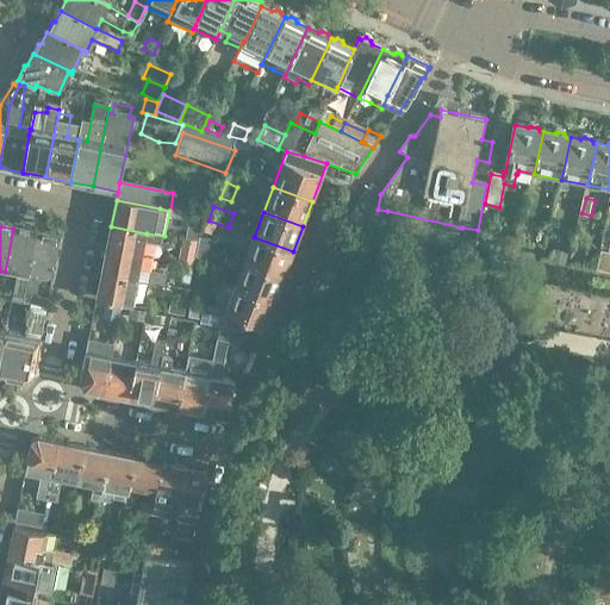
[(111,226),(106,251),(142,259),(144,244),(161,248),(163,236),(147,234),(111,226)]
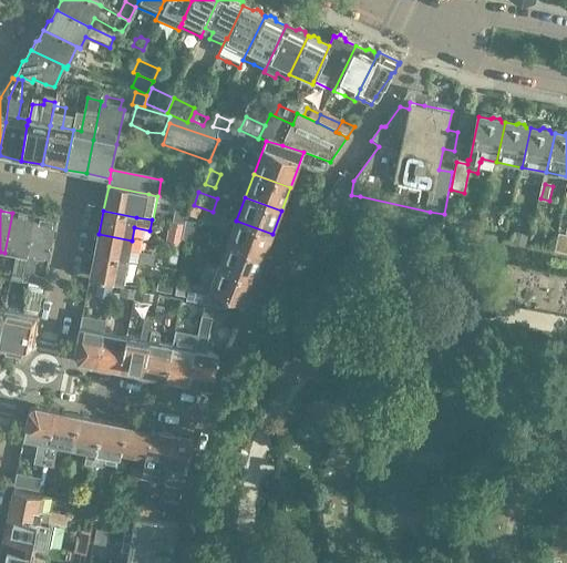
[(12,213),(4,253),(17,255),(11,279),(21,282),(21,279),(26,257),(33,217),(12,213)]
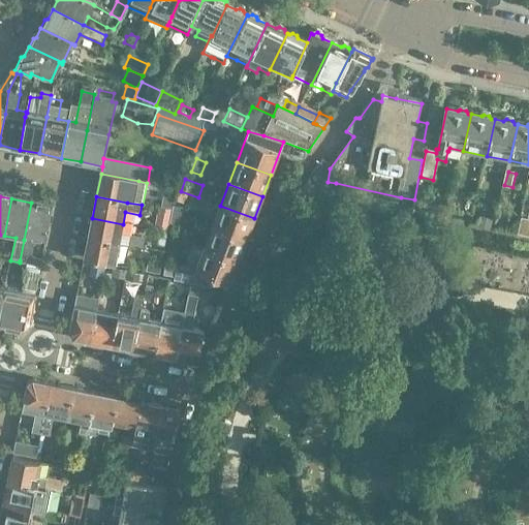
[(164,198),(162,209),(170,210),(173,201),(164,198)]
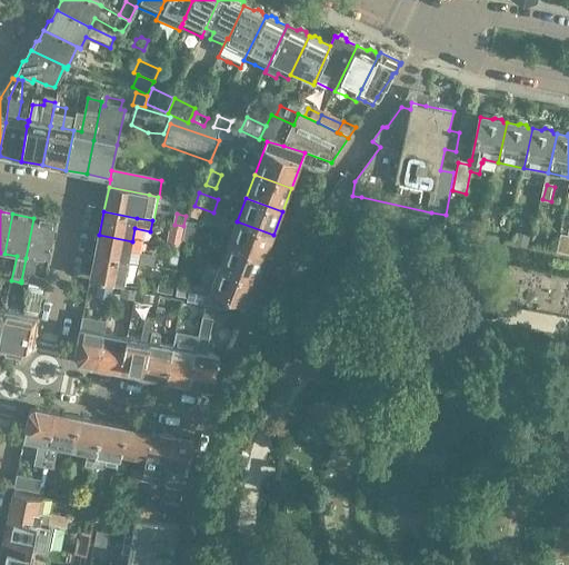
[(33,218),(26,258),(21,280),(33,281),(37,260),(48,263),(56,222),(33,218)]
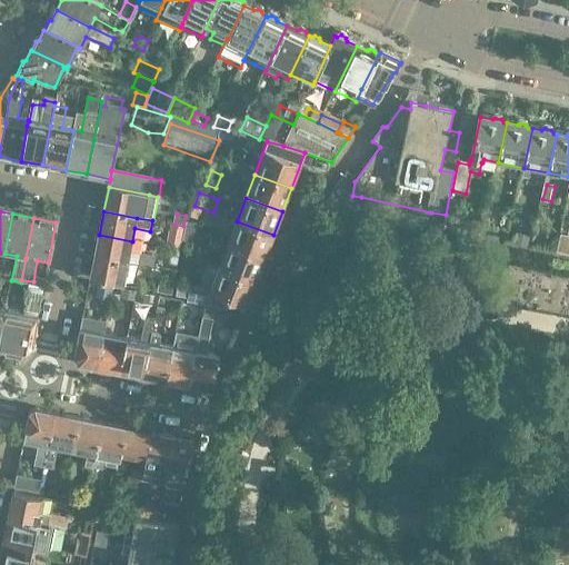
[(431,218),(427,235),(442,239),(447,221),(431,218)]
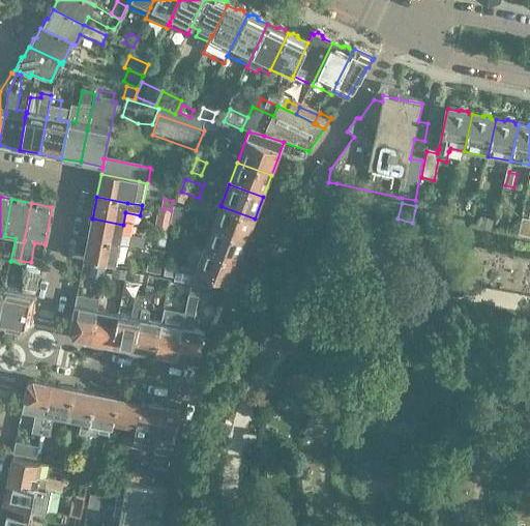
[(173,204),(171,212),(184,217),(187,209),(173,204)]
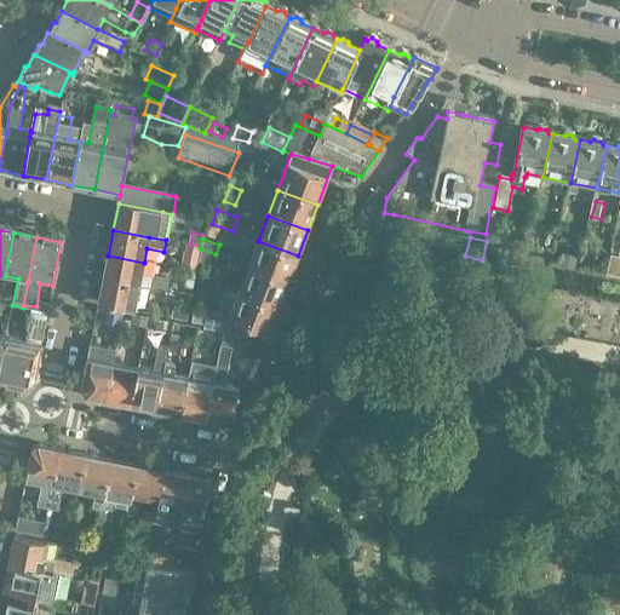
[(258,241),(248,266),(288,281),(298,256),(258,241)]
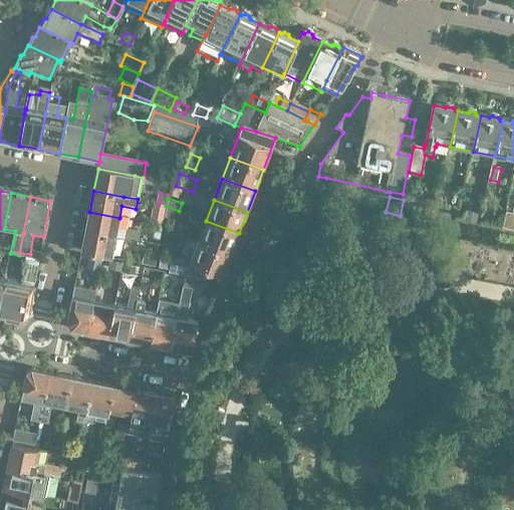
[(166,206),(159,205),(156,219),(163,220),(166,206)]
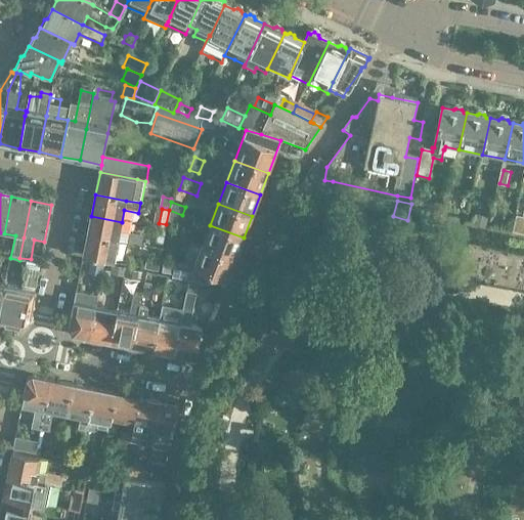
[(167,225),(170,226),(178,229),(182,215),(169,211),(167,225)]
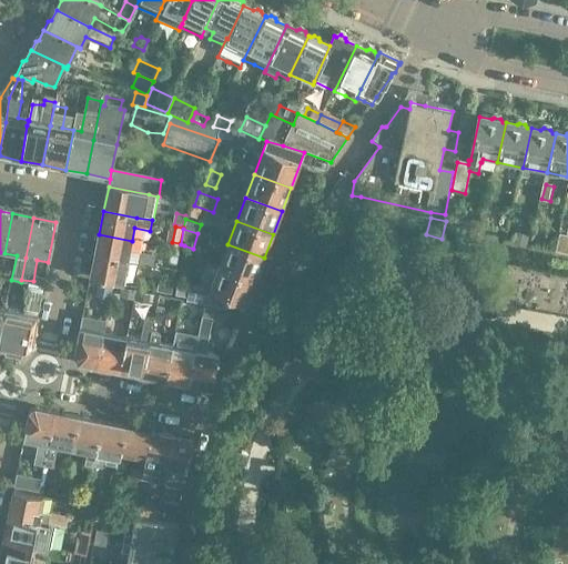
[(99,234),(94,258),(128,264),(138,265),(153,269),(155,259),(130,253),(132,241),(99,234)]
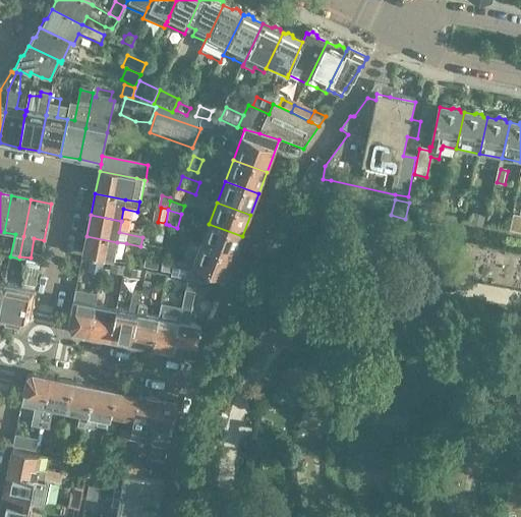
[(441,216),(438,227),(455,231),(457,220),(441,216)]
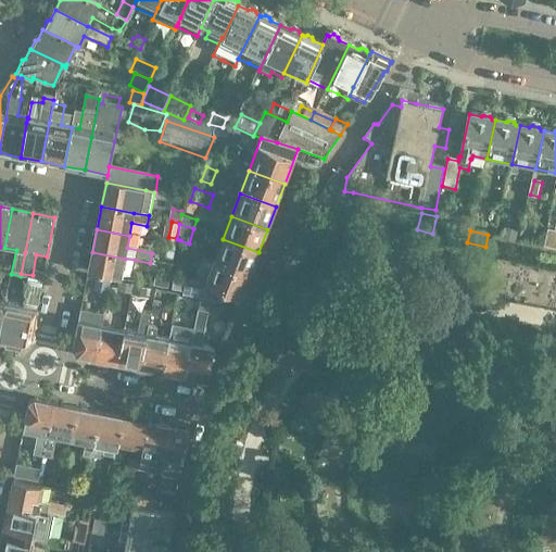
[(504,243),(515,246),(517,233),(506,230),(504,243)]
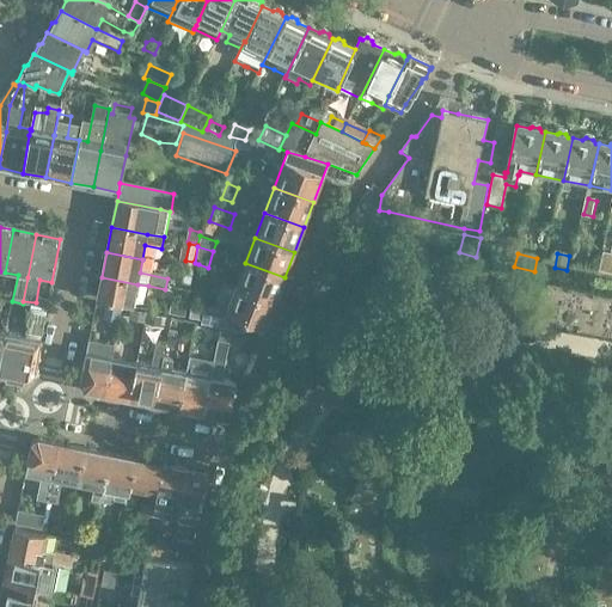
[(611,257),(604,256),(599,275),(611,277),(611,257)]
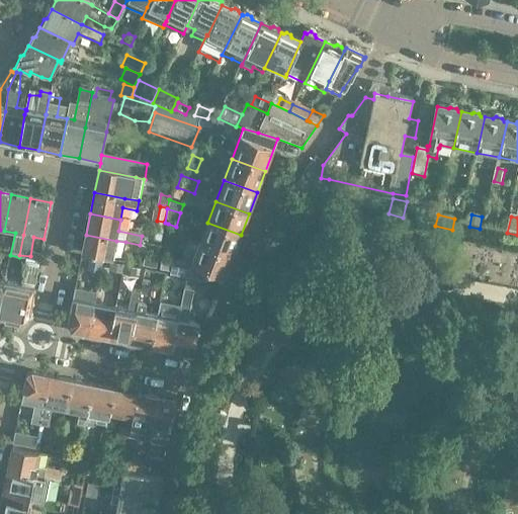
[(207,223),(199,245),(233,257),(241,235),(207,223)]
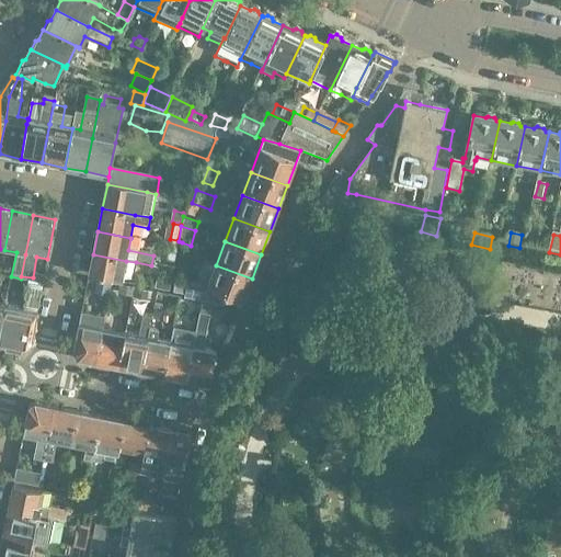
[(178,249),(170,247),(167,266),(174,268),(178,249)]
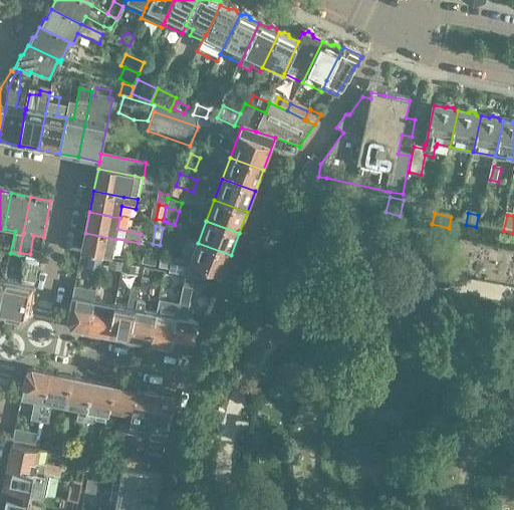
[(85,233),(81,254),(88,255),(88,254),(111,259),(121,261),(124,240),(115,239),(85,233)]
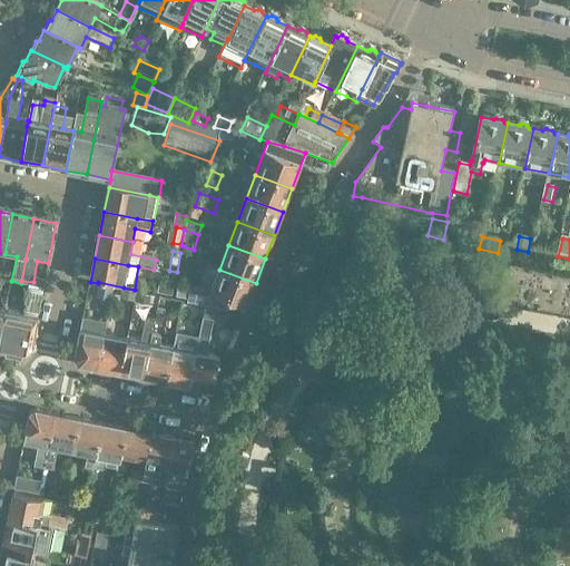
[(219,270),(210,293),(178,286),(175,300),(174,302),(227,312),(231,301),(247,306),(256,283),(219,270)]
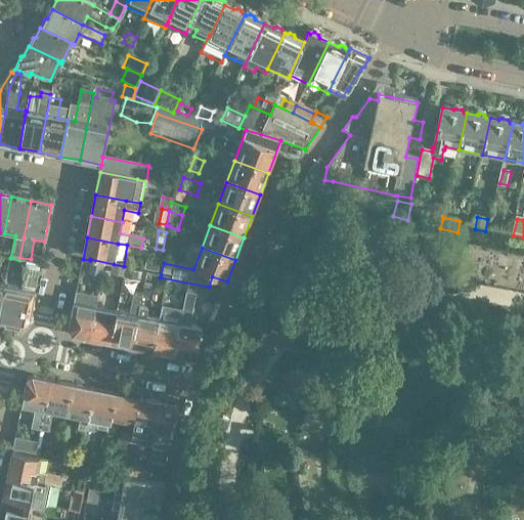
[(39,261),(19,258),(19,260),(18,263),(38,266),(39,261)]
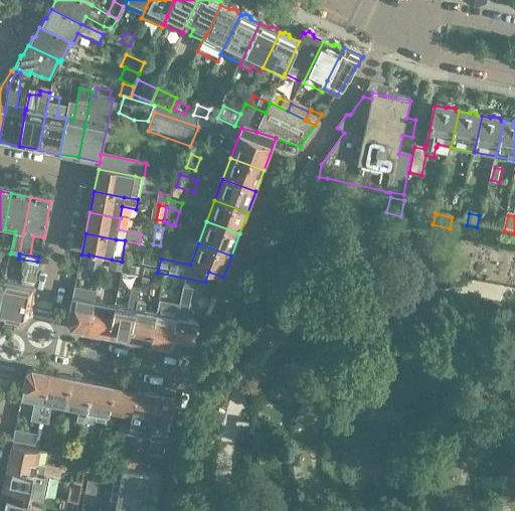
[(144,258),(142,265),(155,268),(158,257),(150,254),(149,259),(144,258)]
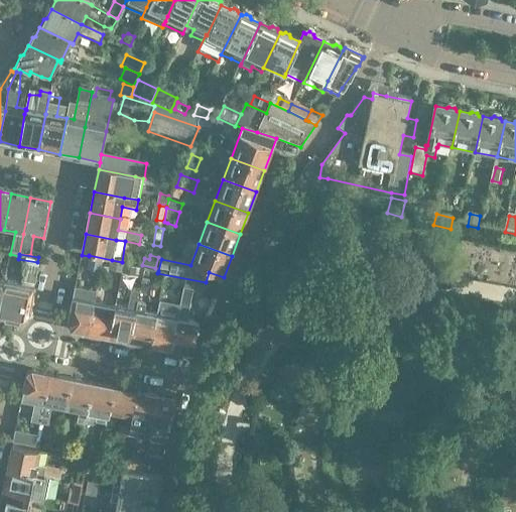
[(4,282),(0,300),(0,316),(23,322),(28,317),(33,288),(38,262),(37,262),(26,260),(21,286),(4,282)]
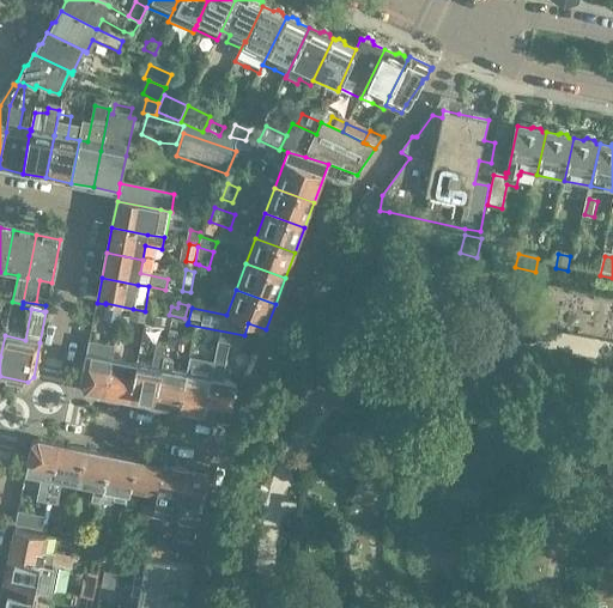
[(116,310),(109,309),(105,322),(120,326),(122,311),(116,310)]
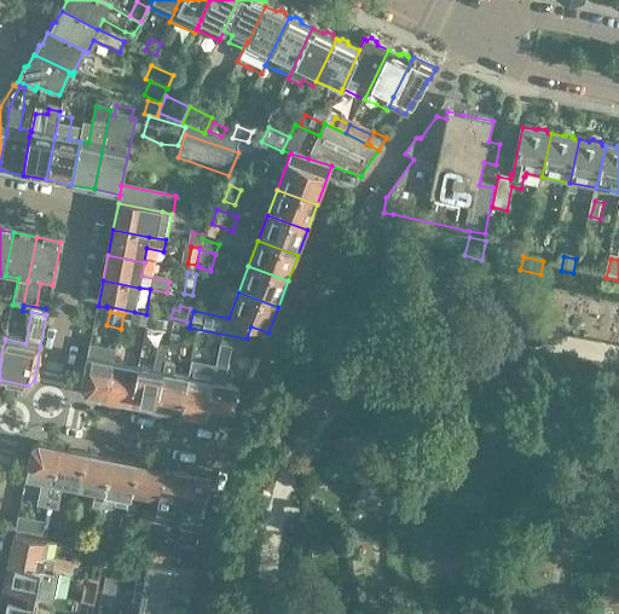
[(146,330),(148,320),(136,318),(133,326),(146,330)]
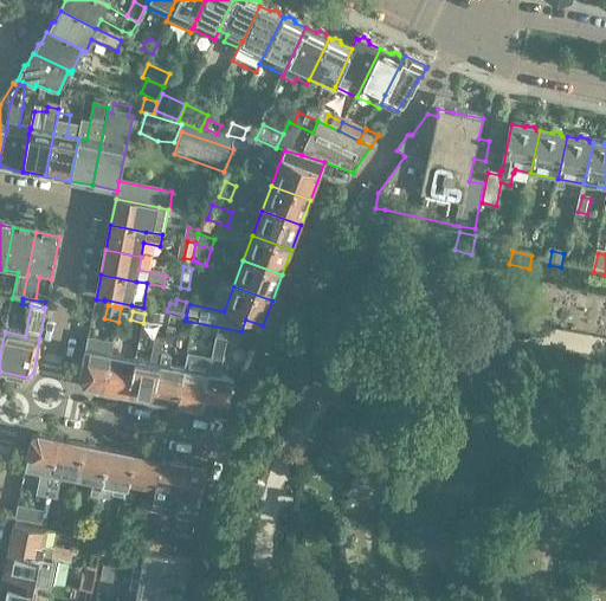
[(165,317),(147,314),(144,325),(162,329),(165,317)]
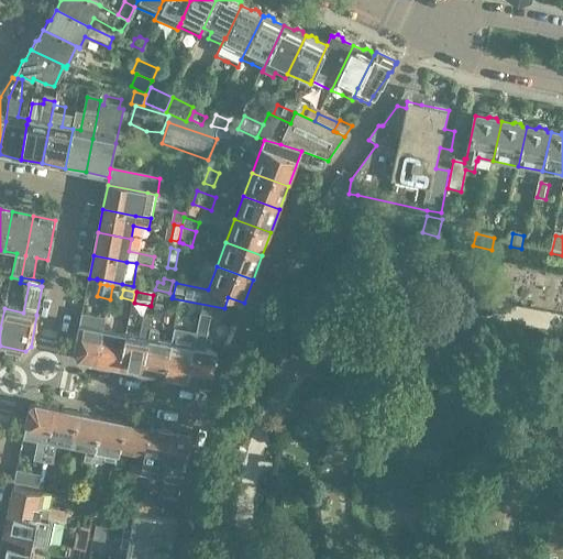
[(202,305),(192,303),(189,319),(199,321),(202,305)]
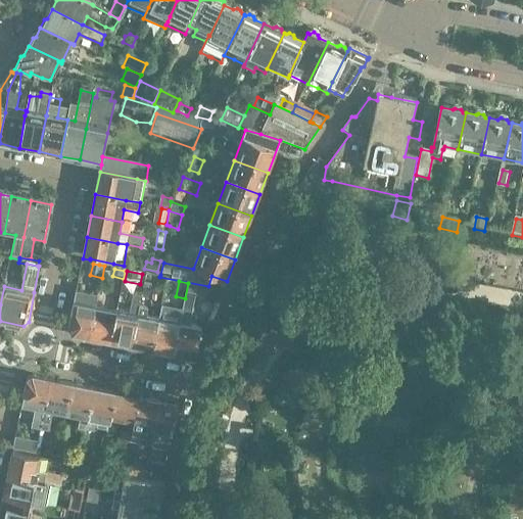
[(150,290),(144,289),(142,298),(148,299),(150,290)]
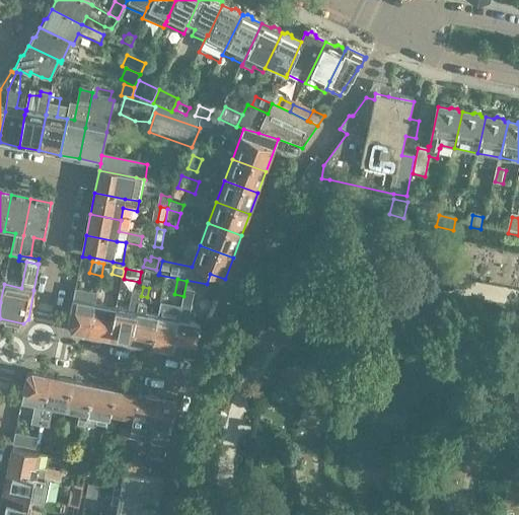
[(177,322),(171,353),(194,358),(200,326),(189,324),(194,293),(184,291),(178,322),(177,322)]
